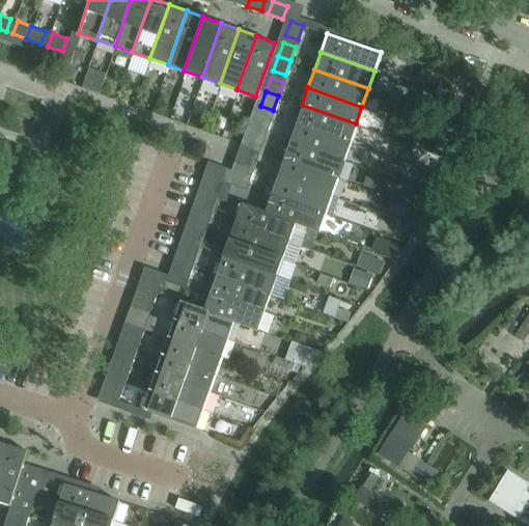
[(356,123),(302,105),(296,121),(350,141),(356,123)]
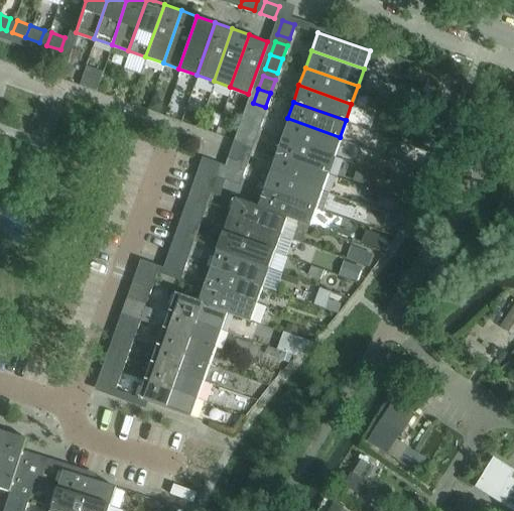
[(263,114),(251,110),(246,122),(258,126),(263,114)]
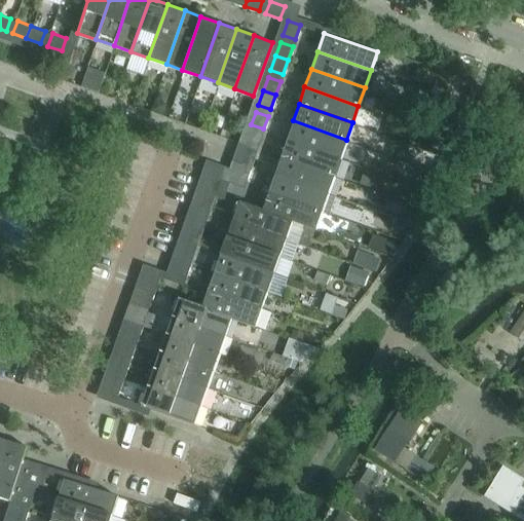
[(346,140),(293,120),(287,138),(340,156),(346,140)]
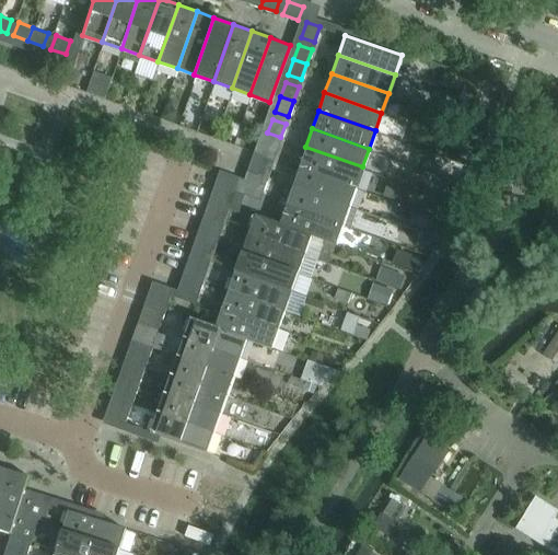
[(280,137),(267,133),(262,149),(275,153),(280,137)]
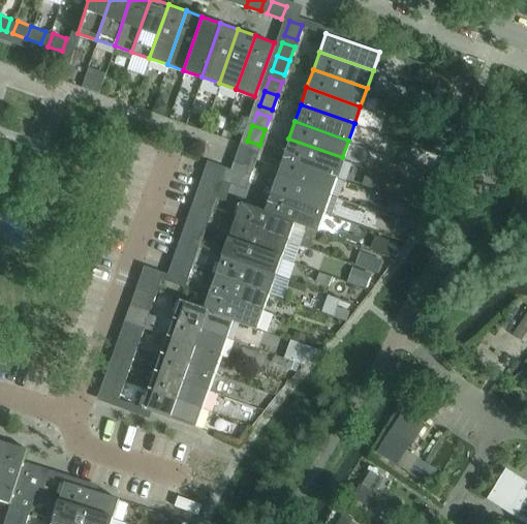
[(342,157),(288,139),(282,157),(336,176),(342,157)]
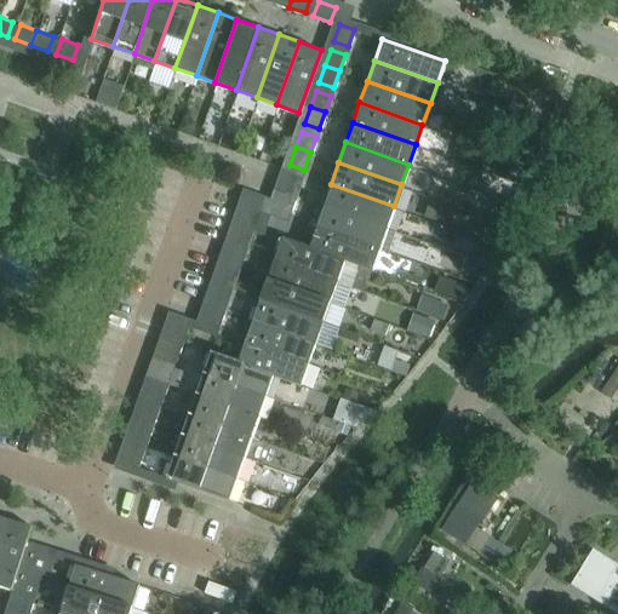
[(302,178),(287,172),(281,189),(296,194),(302,178)]
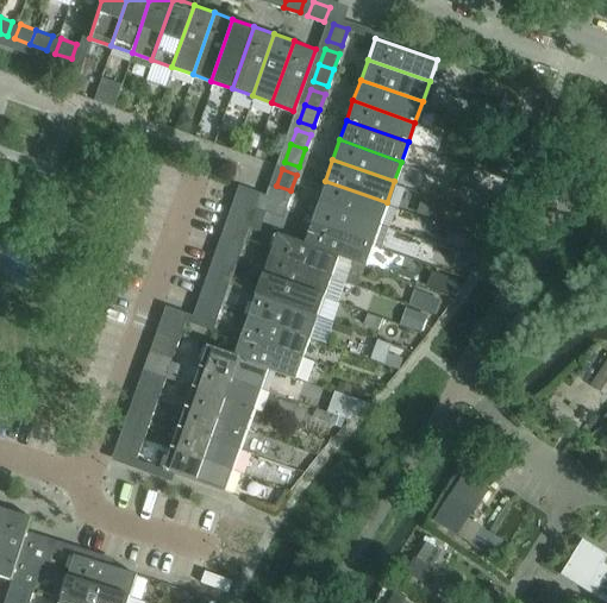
[(387,202),(325,181),(318,200),(380,221),(387,202)]
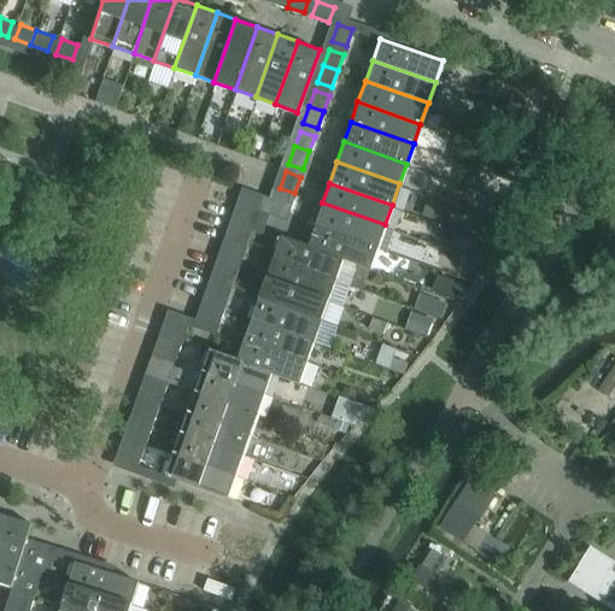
[(294,193),(280,188),(274,205),(288,210),(294,193)]
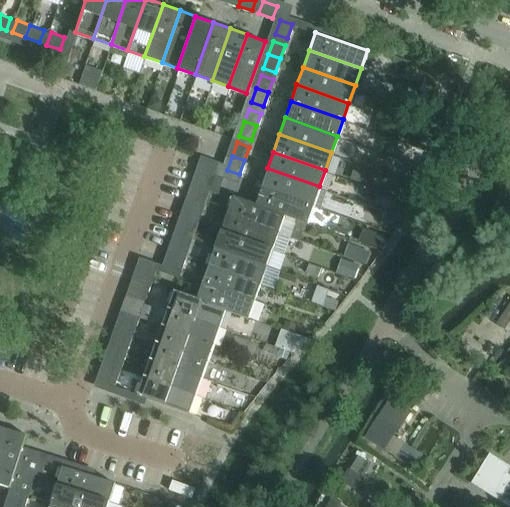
[(319,186),(267,168),(260,186),(312,205),(319,186)]
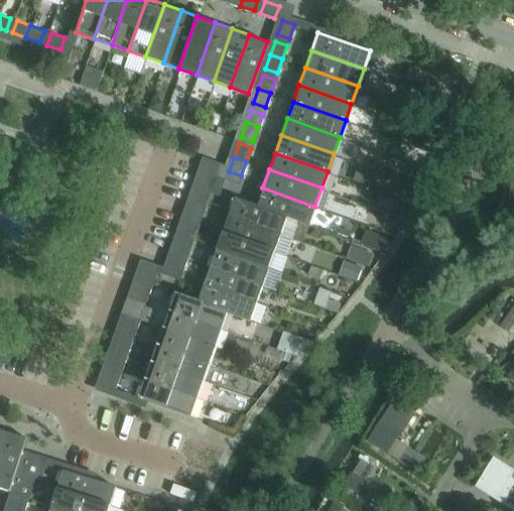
[(204,170),(199,184),(211,189),(216,174),(204,170)]
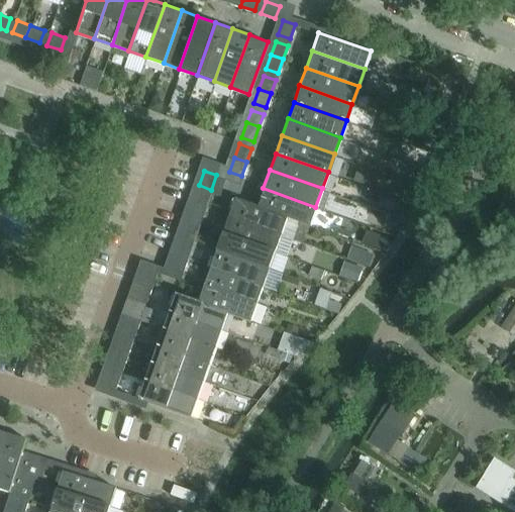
[(211,190),(199,185),(194,198),(206,203),(211,190)]
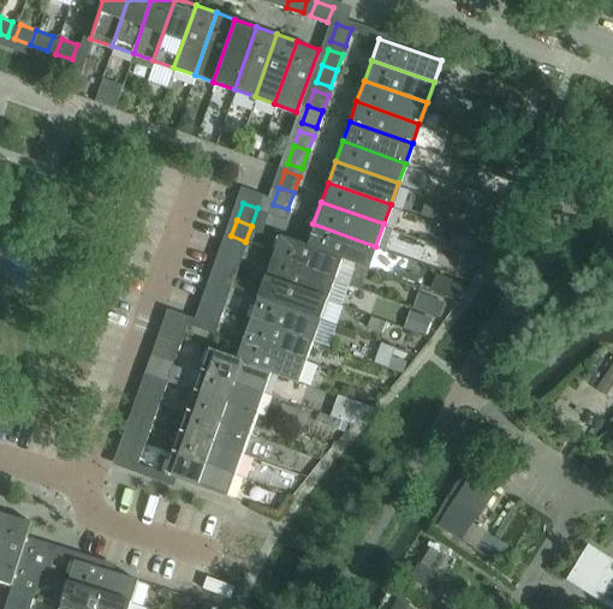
[(313,224),(307,243),(305,244),(356,262),(368,267),(375,246),(313,224)]
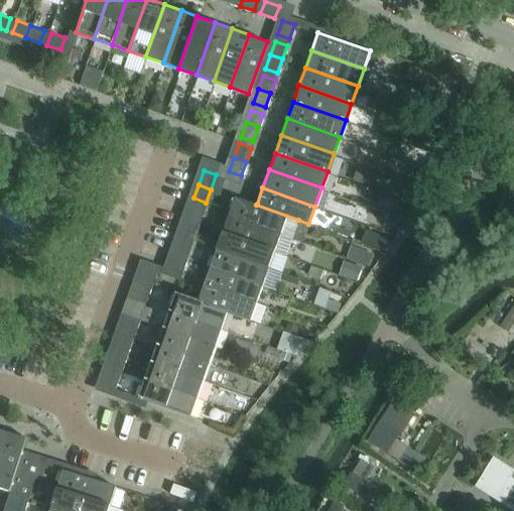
[(298,220),(256,205),(257,204),(234,196),(228,214),(280,232),(292,237),(298,220)]
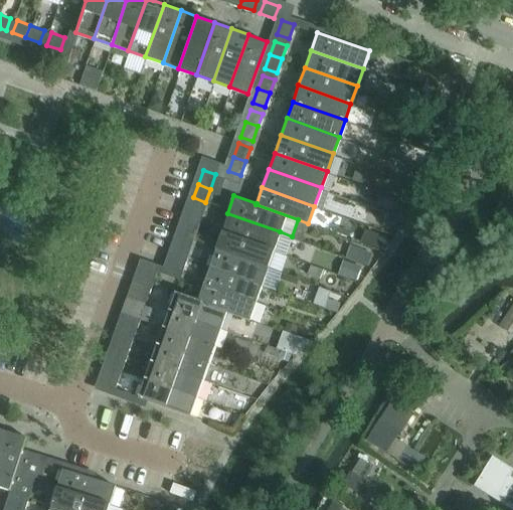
[(203,208),(191,204),(186,219),(198,223),(203,208)]
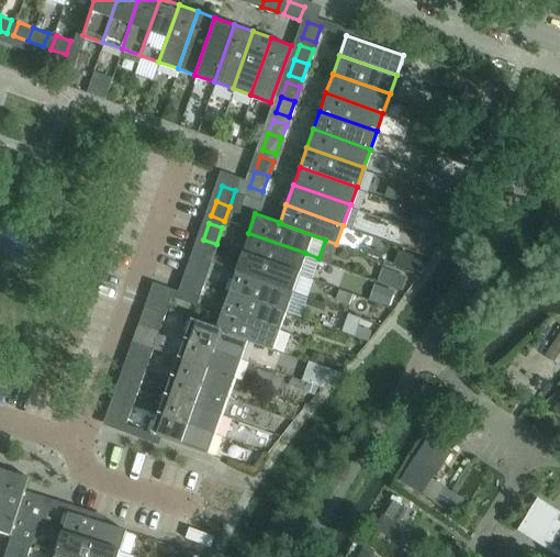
[(305,253),(248,233),(241,253),(298,274),(305,253)]
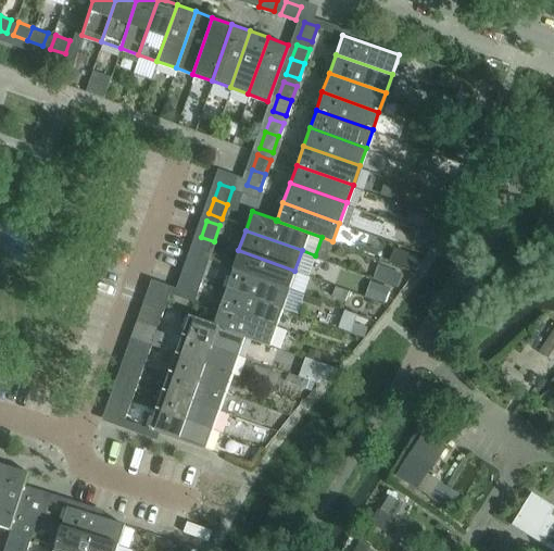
[(214,241),(201,237),(196,250),(209,255),(214,241)]
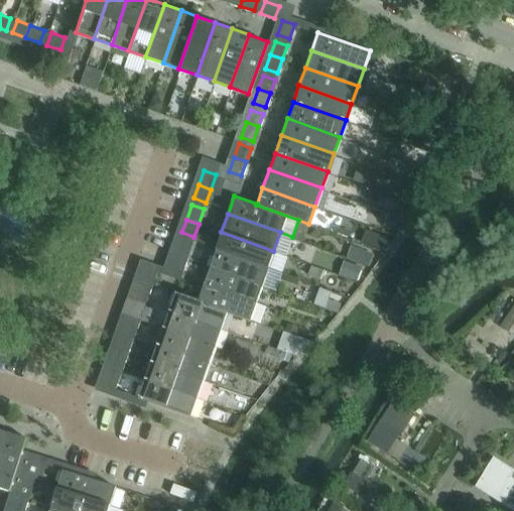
[(273,251),(221,232),(216,248),(268,267),(273,251)]
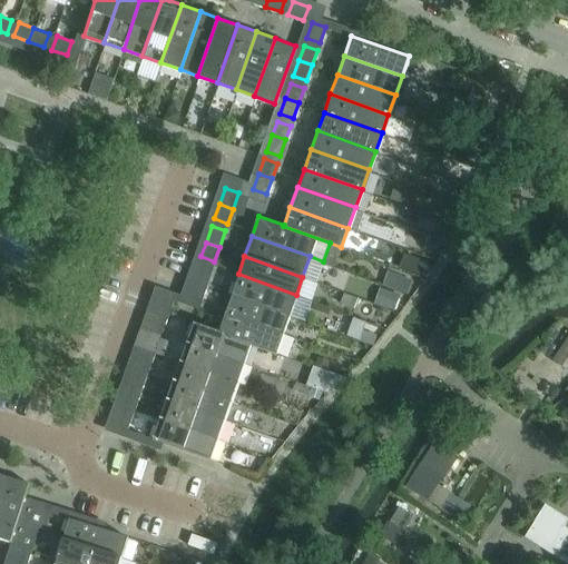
[(212,268),(198,264),(193,278),(206,284),(212,268)]
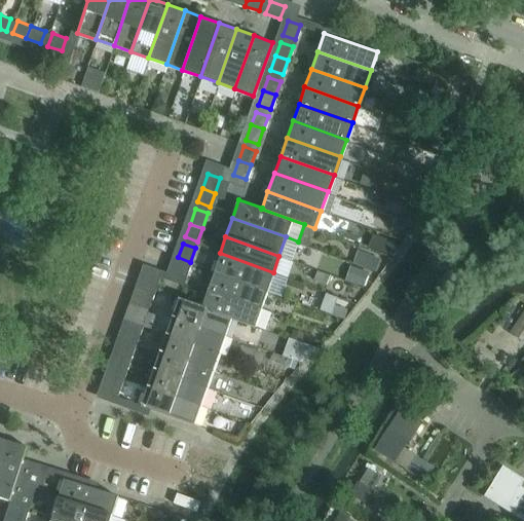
[(273,272),(220,253),(214,269),(267,289),(273,272)]
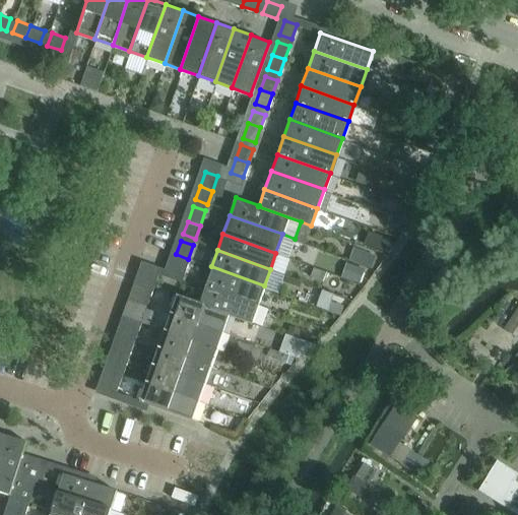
[(188,259),(176,254),(171,268),(183,272),(188,259)]
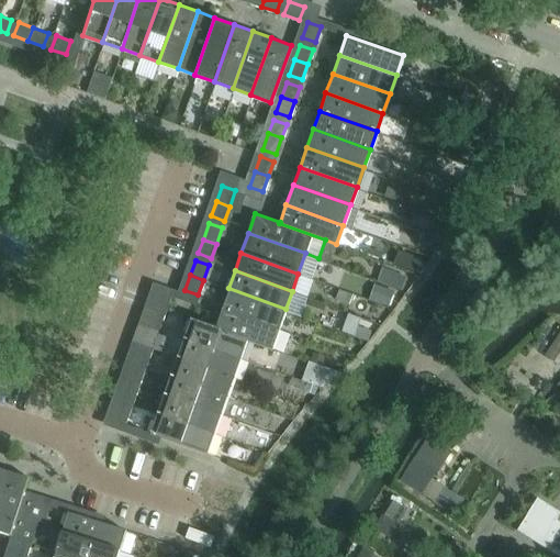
[(286,309),(228,288),(221,309),(278,329),(286,309)]
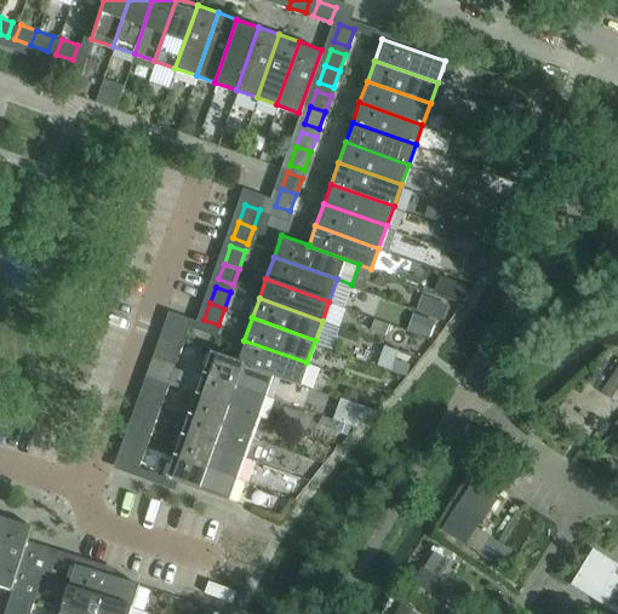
[(173,320),(167,336),(182,340),(188,325),(173,320)]
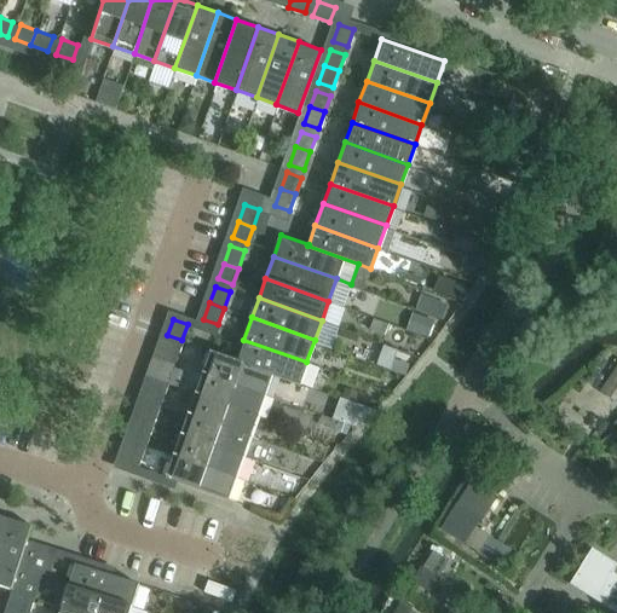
[(182,340),(167,335),(161,352),(176,357),(182,340)]
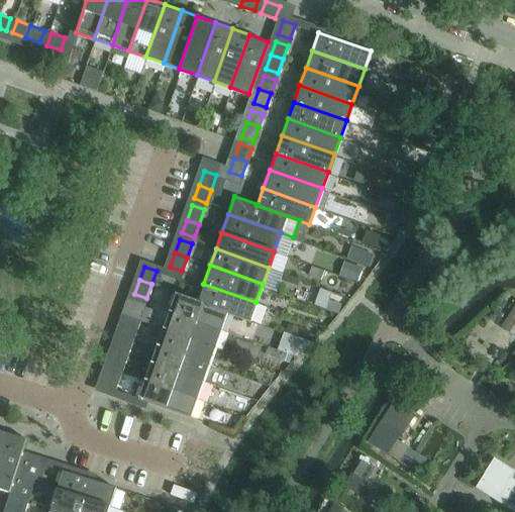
[(255,302),(203,284),(198,300),(227,310),(227,311),(249,319),(255,302)]
